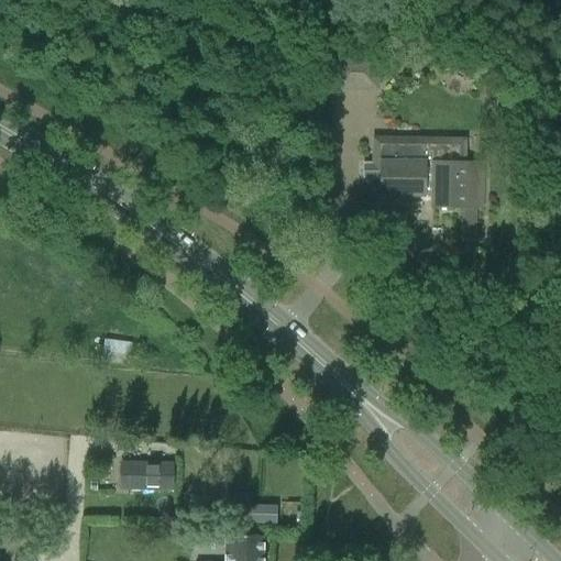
[(381,90),(382,55),(333,54),(332,88),(381,90)]
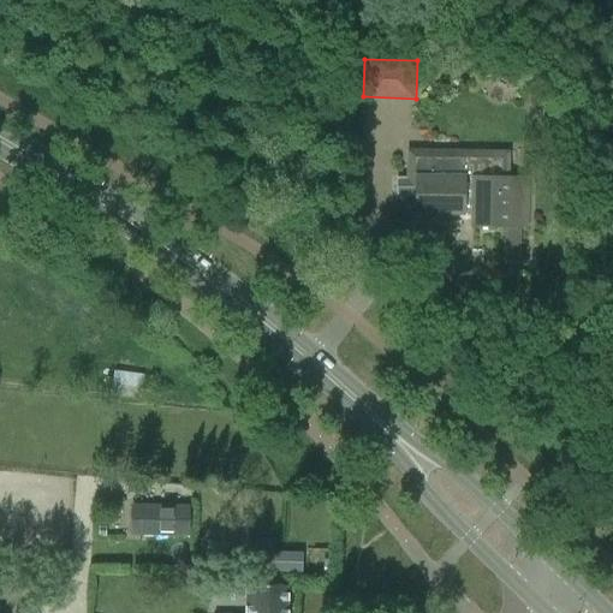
[(530,226),(531,173),(510,173),(510,150),(459,149),(409,149),(408,176),(398,176),(398,196),(408,196),(408,231),(439,231),(439,212),(474,212),(474,225),(505,225),(504,263),(522,263),(523,226),(530,226)]
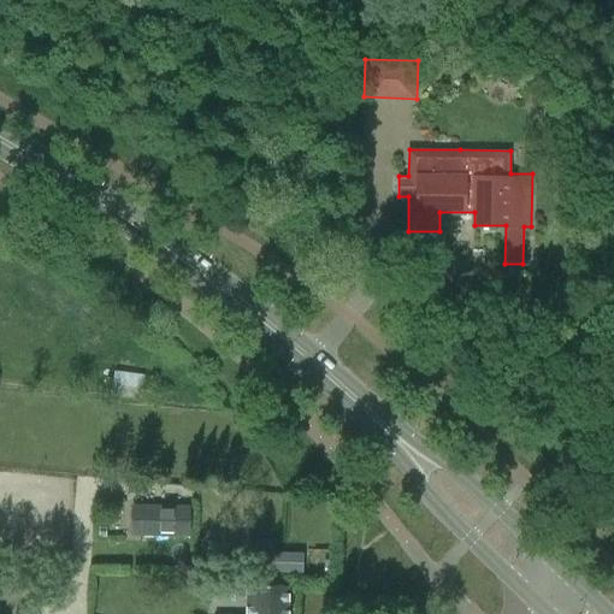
[(113,394),(141,395),(142,371),(114,369),(113,394)]
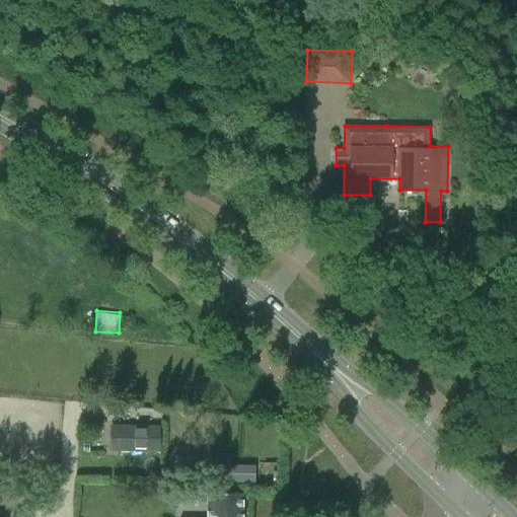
[(112,425),(112,450),(119,450),(159,451),(160,426),(112,425)]
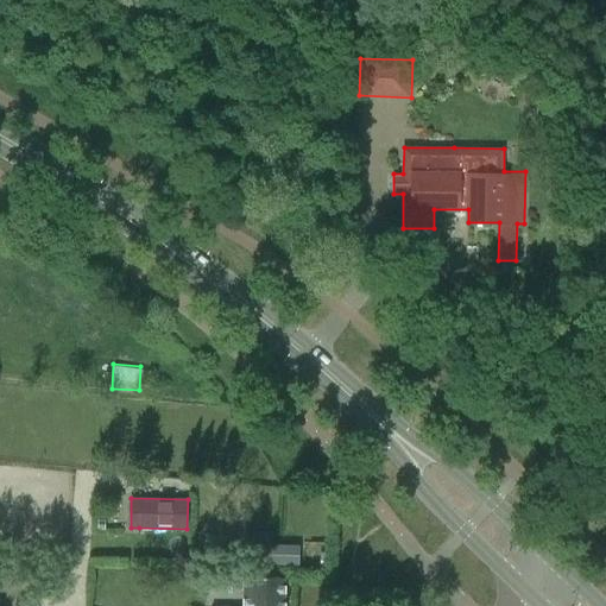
[(250,543),(248,563),(298,565),(300,544),(250,543)]
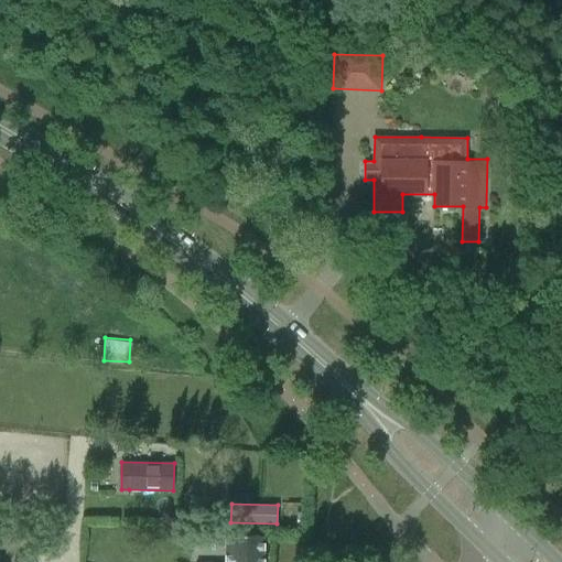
[(263,561),(265,536),(227,536),(226,561),(263,561)]
